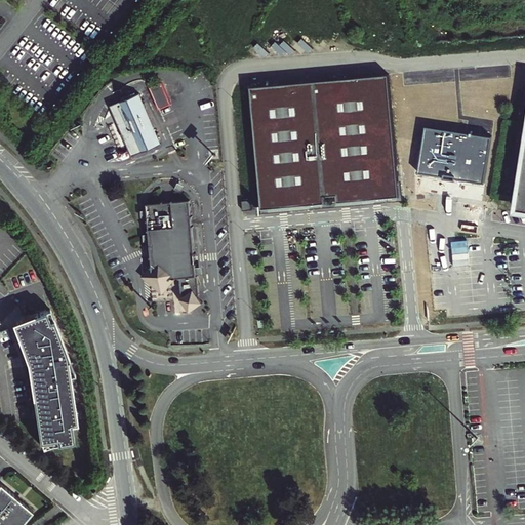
[(338,202),(400,197),(390,74),(251,86),(263,209),(326,203),(325,196),(337,194),(338,202)]
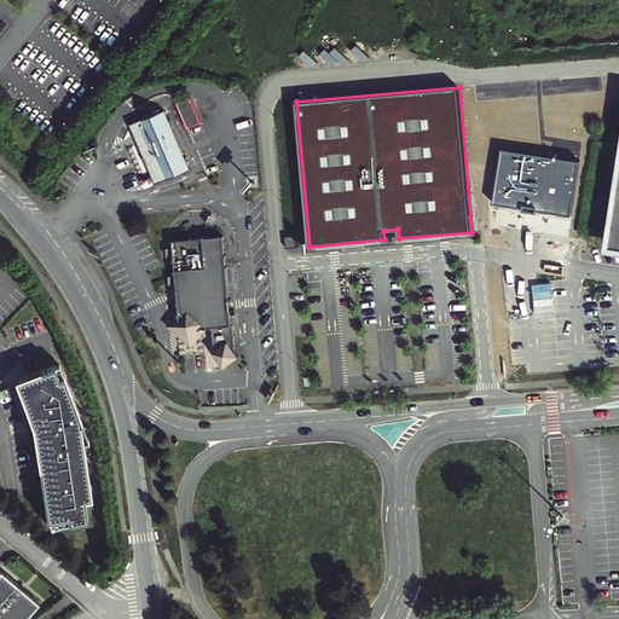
[(181,102),(191,127),(204,121),(195,96),(181,102)]
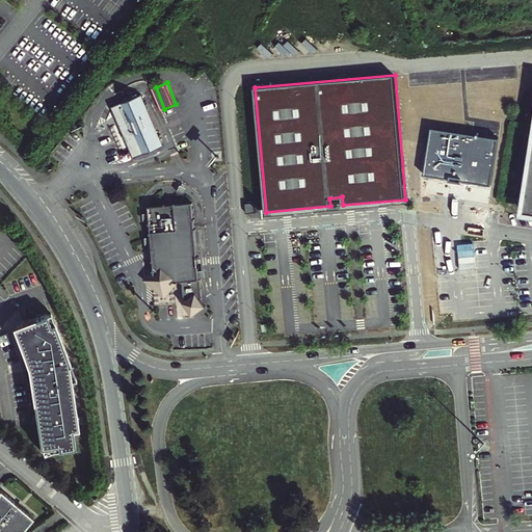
[(112,107),(133,158),(163,145),(142,95),(112,107)]
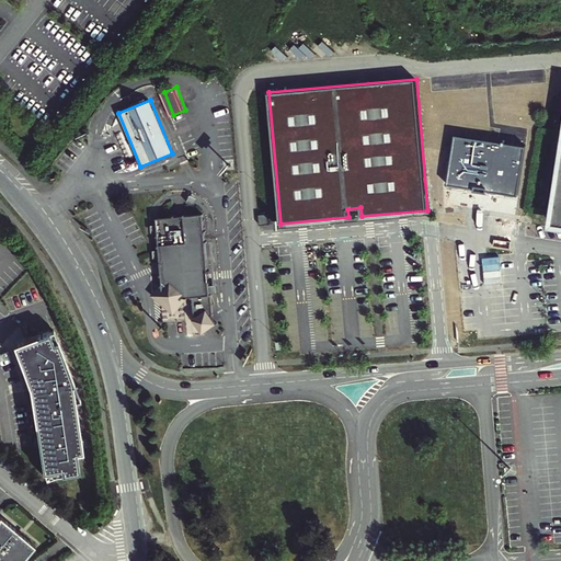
[(454,136),(446,186),(517,197),(525,147),(454,136)]
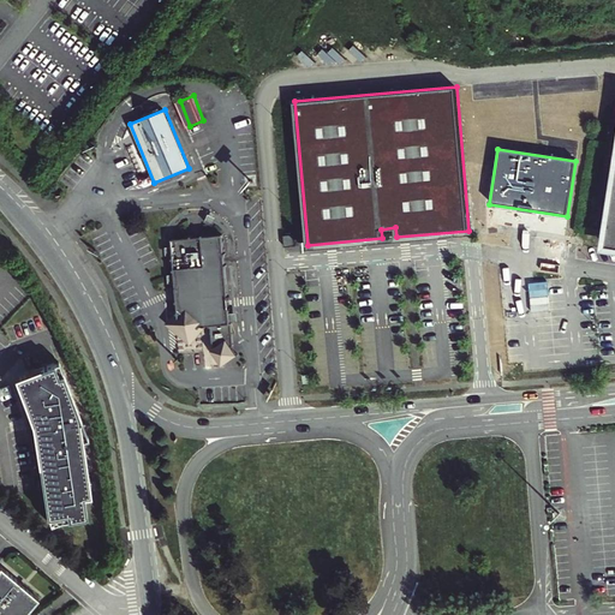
[(227,327),(218,238),(169,243),(178,332),(210,329),(212,344),(215,350),(210,352),(221,368),(236,357),(231,350),(232,348),(230,327),(227,327)]
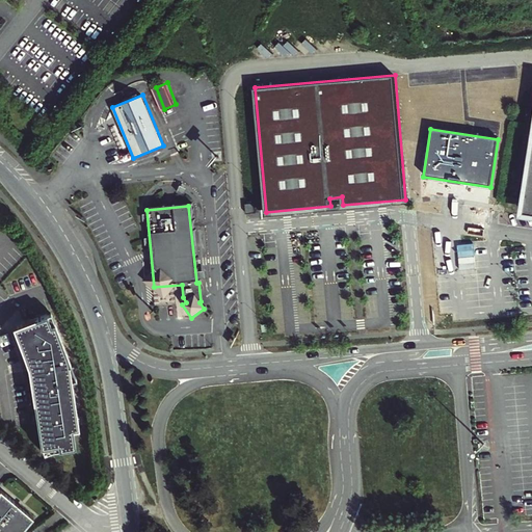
[(52,312),(14,326),(29,366),(42,447),(58,445),(59,450),(76,447),(73,429),(80,428),(69,356),(52,312)]
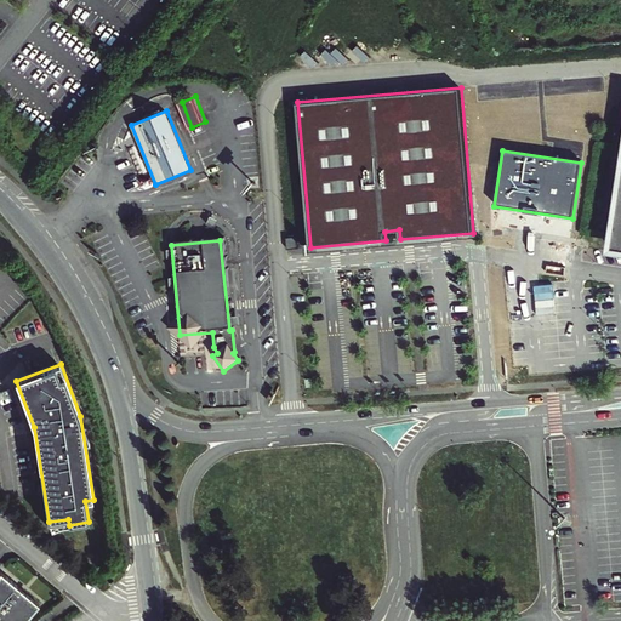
[(23,620),(39,603),(0,570),(0,571),(0,620),(23,620)]
